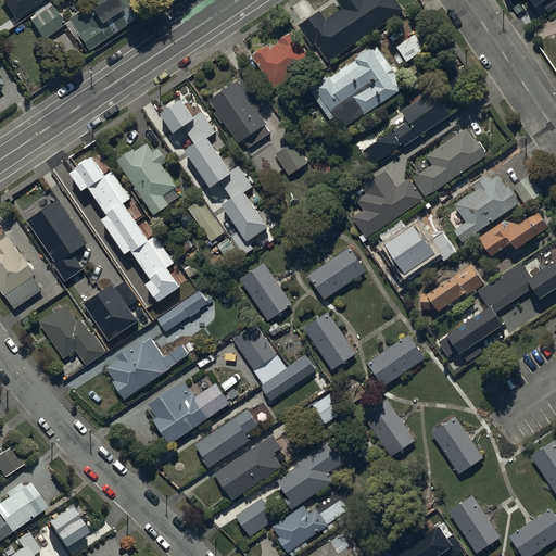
[(2,0),(17,22),(48,0),(2,0)]
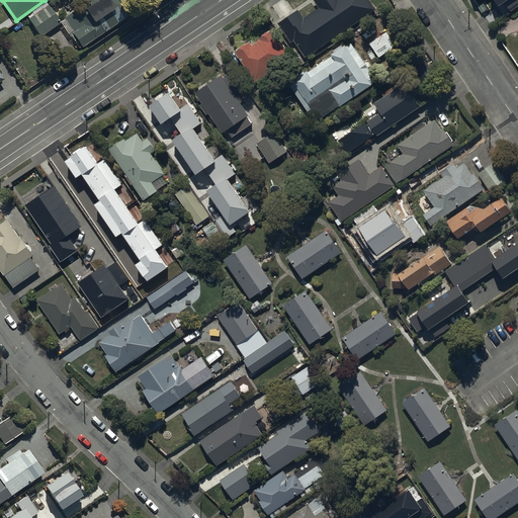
[(48,3),(27,17),(41,38),(61,25),(70,39),(72,37),(81,51),(127,18),(121,8),(122,7),(117,0),(91,0),(61,21),(48,3)]
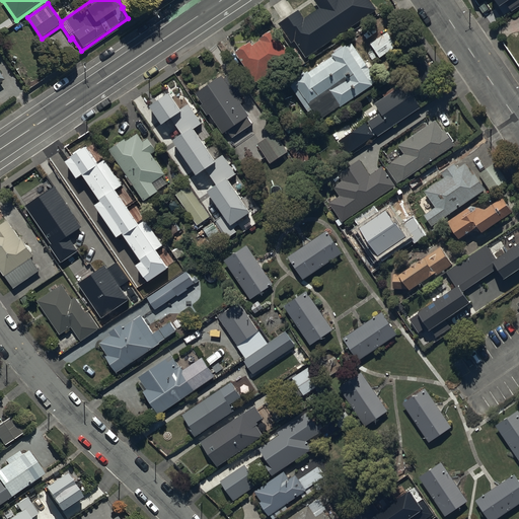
[(298,10),(278,24),(291,43),(295,41),(306,57),(376,9),(369,0),(313,0),(319,8),(304,18),(298,10)]
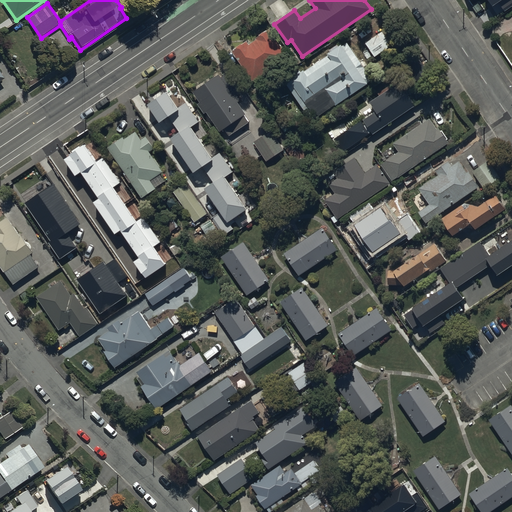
[(511,0),(488,0),(493,6),(498,2),(505,12),(511,6),(511,0)]
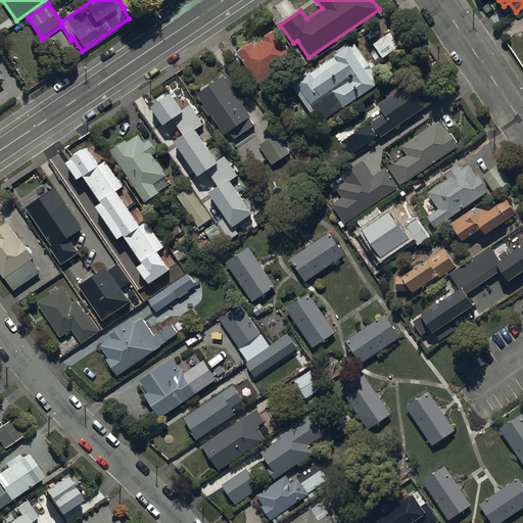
[(252,43),(238,53),(258,85),(264,82),(267,86),(299,64),(277,31),(262,41),(263,42),(255,47),(252,43)]
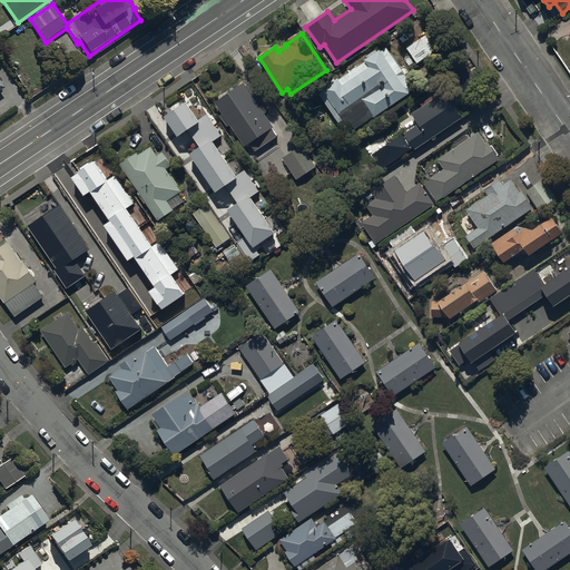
[(423,39),(409,49),(418,65),(433,55),(423,39)]
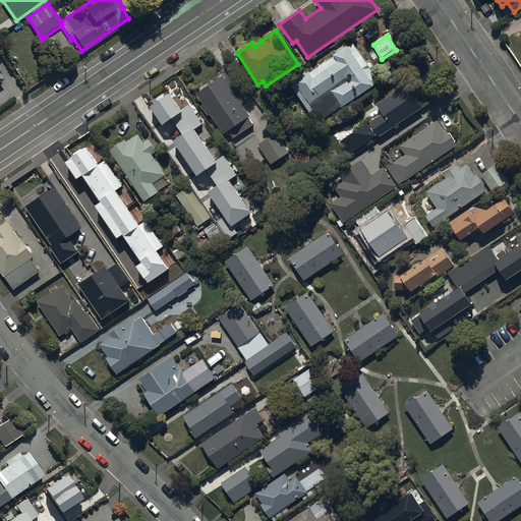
[(310,73),(296,83),(324,122),(343,108),(343,109),(381,82),(353,44),(346,49),(345,47),(335,54),(337,56),(329,62),(323,53),(315,59),(321,66),(320,68),(323,73),(314,79),(310,73)]
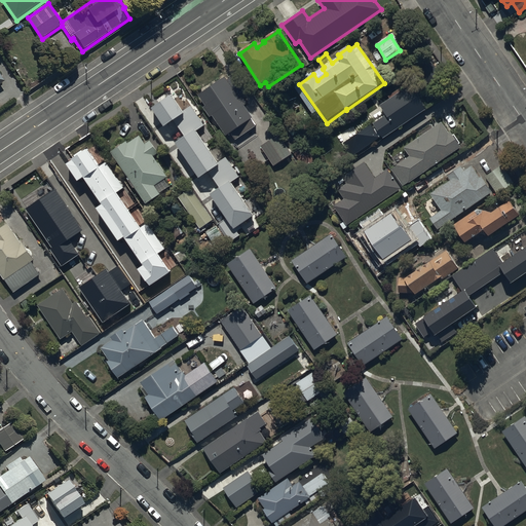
[(214,116),(227,137),(231,134),(236,141),(257,127),(253,120),(254,119),(246,107),(249,105),(243,98),(246,97),(233,78),(229,81),(227,78),(197,99),(211,118),(214,116)]
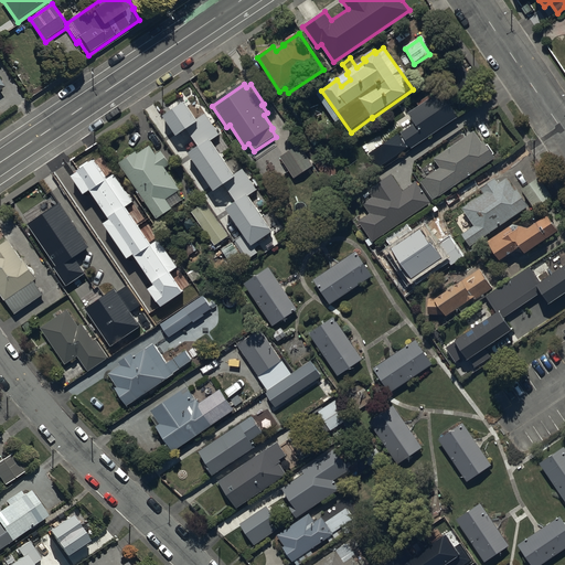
[(370,155),(379,169),(457,116),(440,91),(407,113),(415,124),(370,155)]
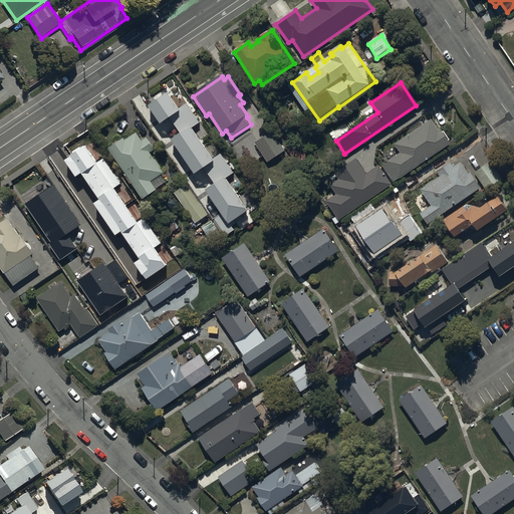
[(167,92),(147,106),(160,124),(169,117),(179,133),(169,139),(194,174),(204,167),(216,184),(206,191),(228,222),(246,210),(225,179),(234,172),(221,153),(213,159),(192,127),(200,122),(186,103),(179,108),(167,92)]
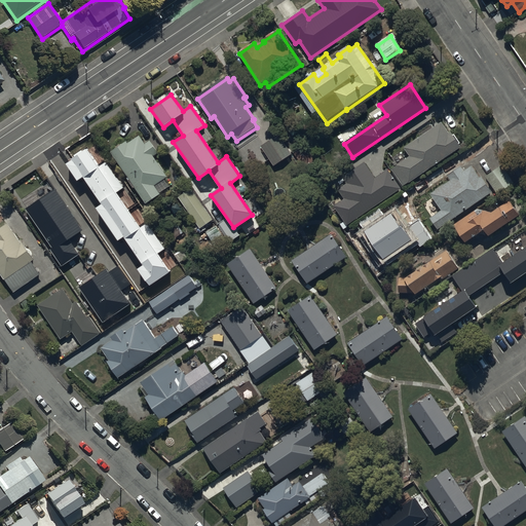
[(444,123),(405,149),(411,157),(392,170),(404,187),(462,149),(452,134),(450,135),(444,123)]
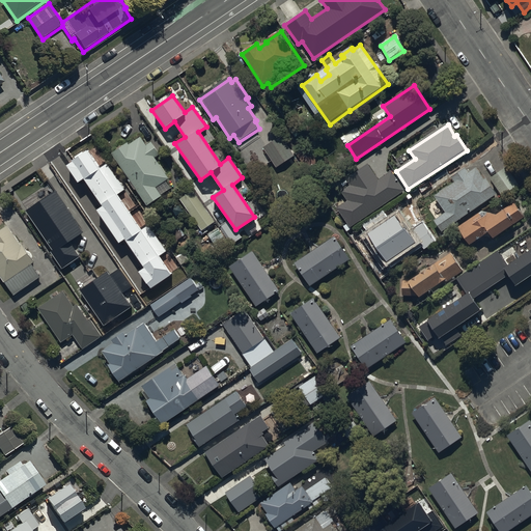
[(263,148),(278,169),(296,157),(281,136),(263,148)]
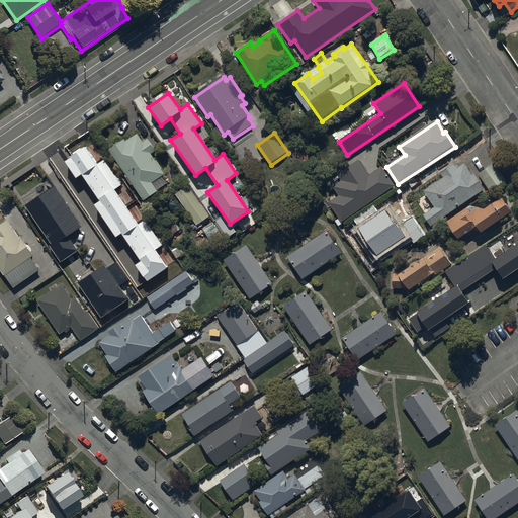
[(125,140),(109,151),(145,202),(160,192),(159,190),(168,184),(163,177),(167,175),(153,155),(157,152),(149,140),(144,142),(139,134),(127,142),(125,140)]
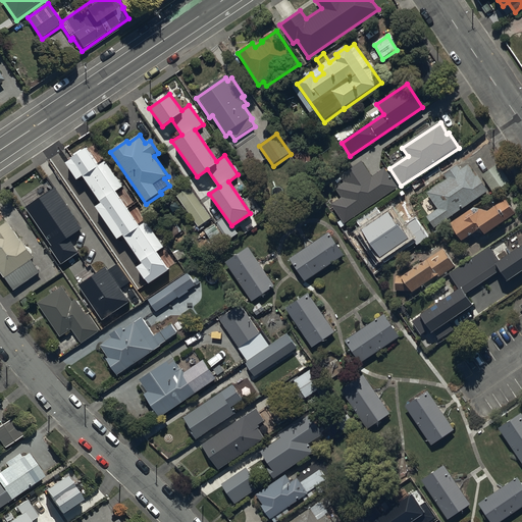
[(85,149),(63,163),(76,181),(82,177),(99,203),(94,206),(116,239),(122,236),(142,264),(137,267),(147,283),(167,269),(155,252),(162,247),(146,222),(139,227),(114,191),(121,186),(105,160),(97,166),(85,149)]
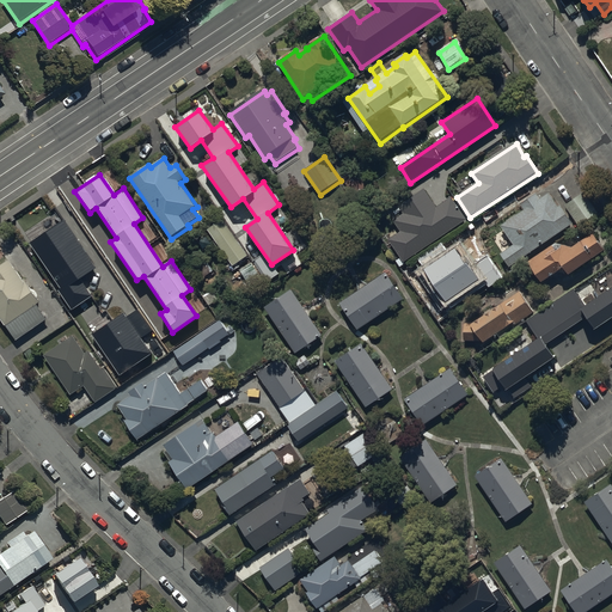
[(399,231),(389,239),(403,261),(465,219),(451,197),(436,207),(424,188),(397,206),(402,214),(392,220),(399,231)]
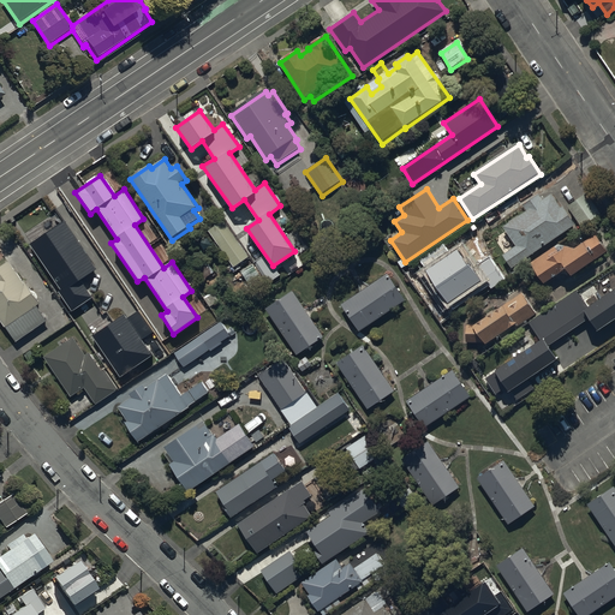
[(505,256),(513,269),(578,226),(565,207),(562,209),(553,195),(543,202),(539,196),(524,207),(529,213),(520,218),(519,215),(509,222),(511,224),(505,227),(518,248),(505,256)]
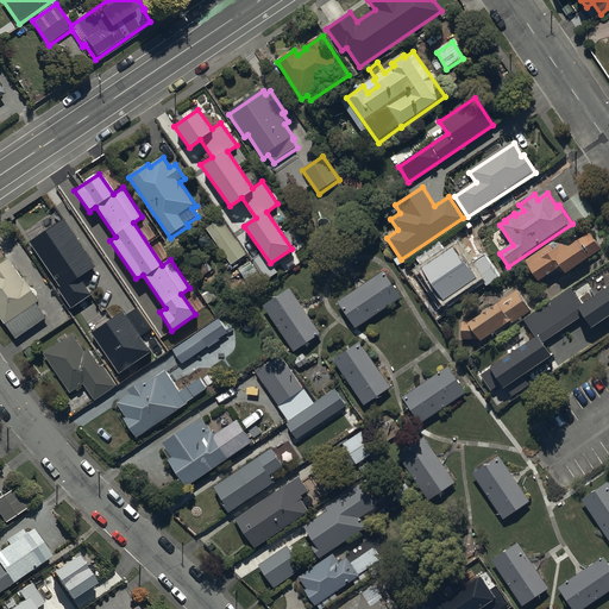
[(221,218),(206,228),(231,265),(246,255),(221,218)]
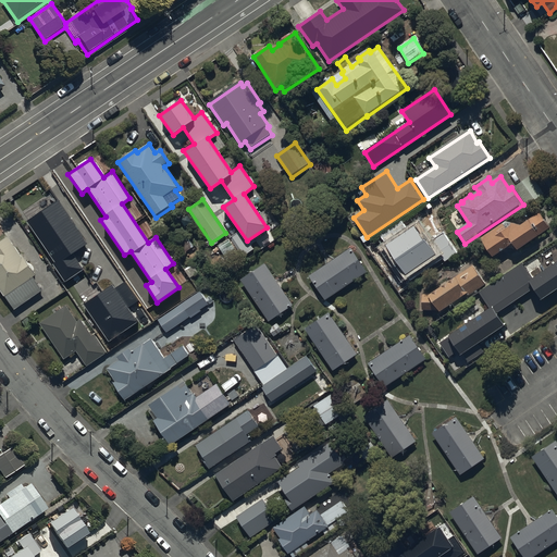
[(58,201),(27,222),(54,262),(52,264),(65,283),(84,270),(73,254),(87,245),(58,201)]
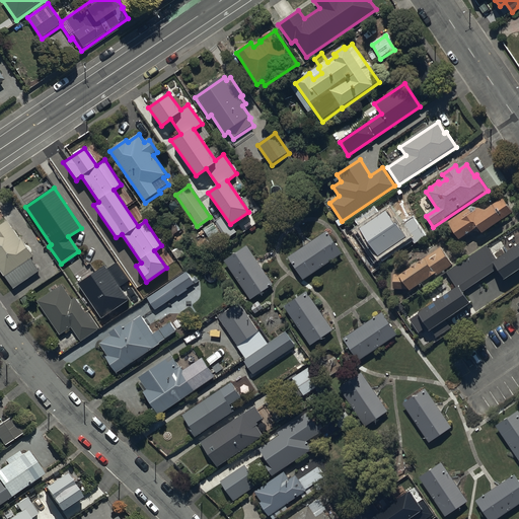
[(469,209),(448,222),(460,241),(480,229),(484,234),(504,221),(503,219),(513,213),(503,198),(492,205),(493,207),(486,212),(486,211),(485,211),(484,211),(484,210),(483,210),(482,209),(480,209),(479,209),(478,209),(478,208),(477,208),(476,208),(475,208),(474,208),(473,208),(472,208),(471,208),(470,209),(469,209)]
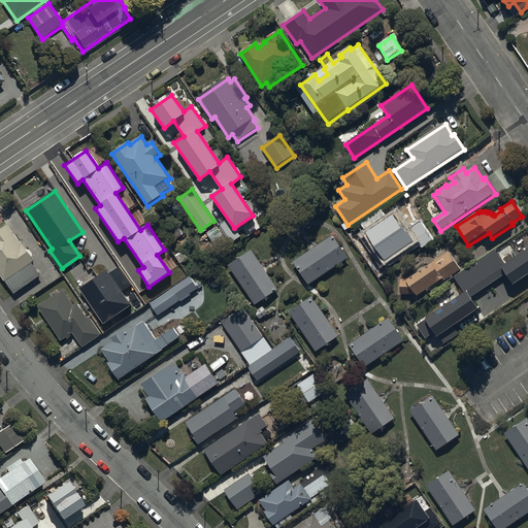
[(370,237),(366,240),(382,262),(386,259),(390,265),(414,249),(417,253),(435,240),(423,222),(407,232),(397,218),(388,224),(387,223),(368,235),(370,237)]
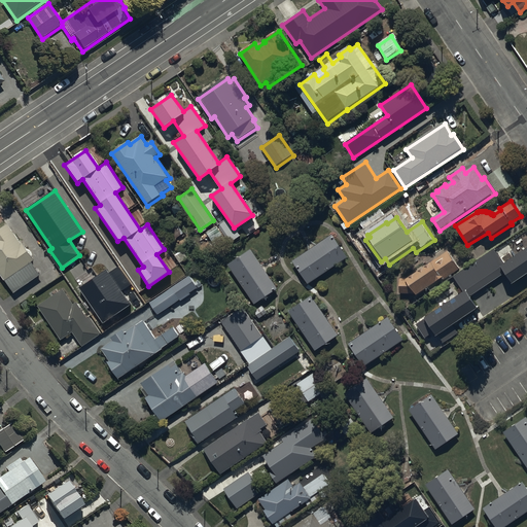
[(0,273),(15,294),(41,276),(32,264),(36,260),(22,241),(21,241),(9,225),(0,231),(0,273)]
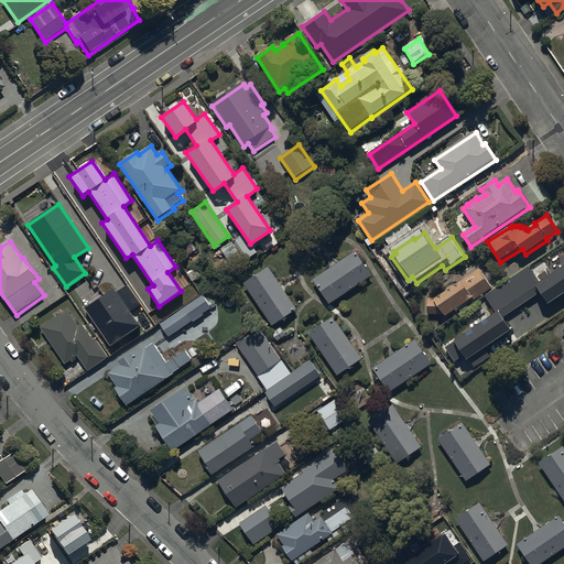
[(356,251),(313,280),(331,305),(372,275),(356,251)]
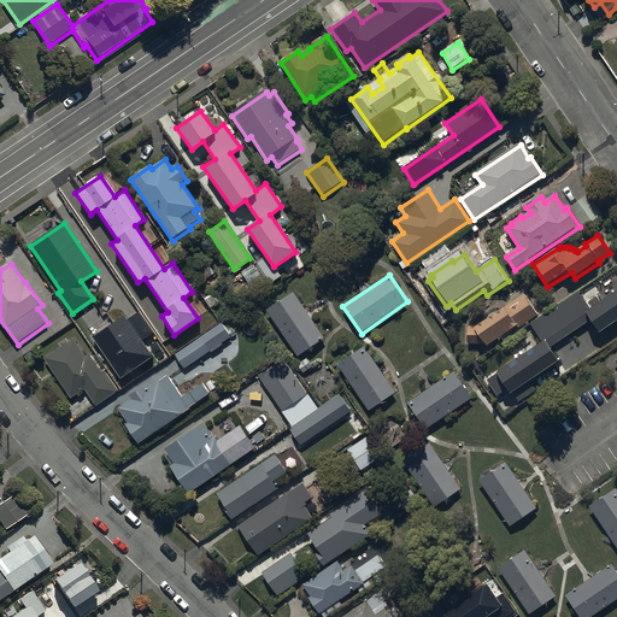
[(541,341),(486,380),(497,394),(507,388),(517,403),(535,391),(528,381),(558,360),(550,347),(591,319),(599,333),(616,319),(616,288),(591,306),(580,291),(530,324),(541,341)]
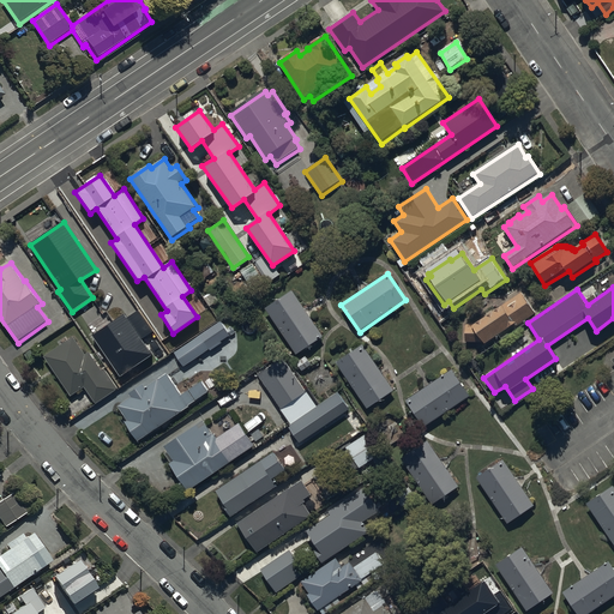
[(293,292),(266,309),(298,356),(324,338),(293,292)]
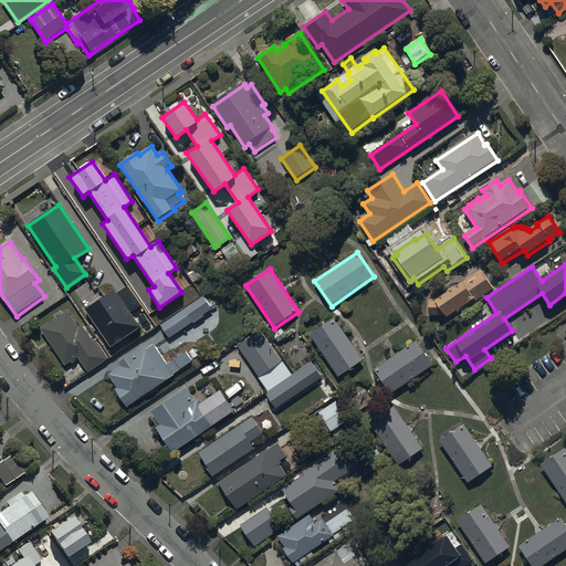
[(462,281),(463,283),(438,301),(430,301),(430,316),(448,316),(449,318),(477,301),(478,302),(494,290),(482,269),(462,281)]
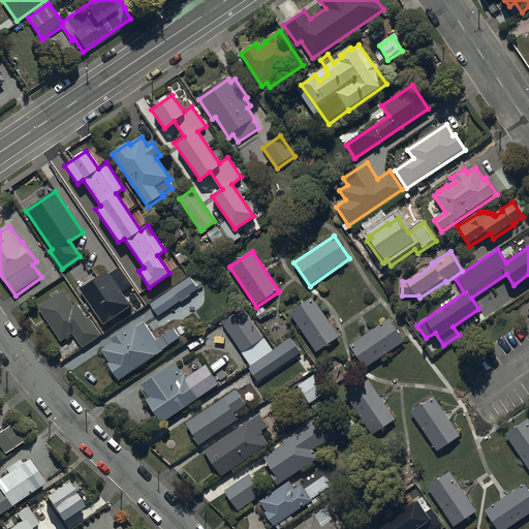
[(106,271),(79,289),(103,324),(131,306),(122,292),(131,286),(119,268),(110,274),(106,271)]
